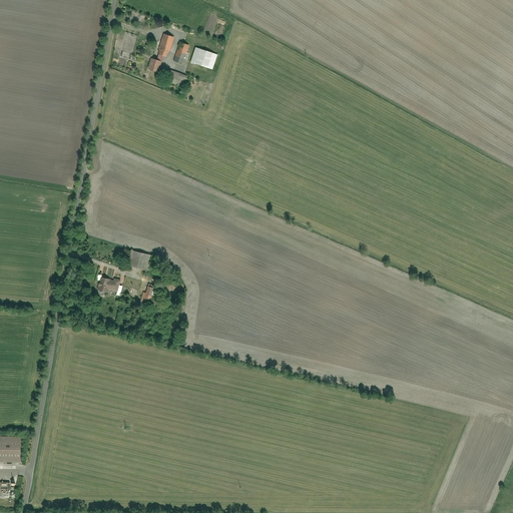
[(163,35),(157,55),(166,58),(172,38),(163,35)]
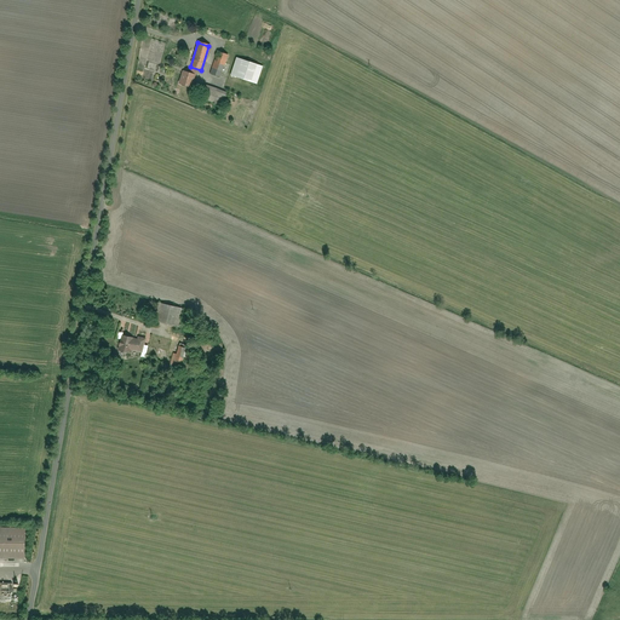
[(217,53),(210,75),(220,79),(228,57),(217,53)]
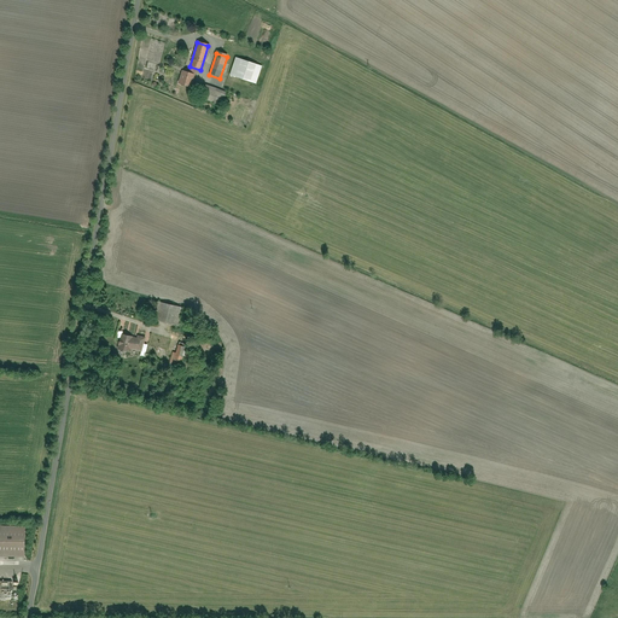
[(235,58),(228,76),(255,86),(262,66),(235,58)]
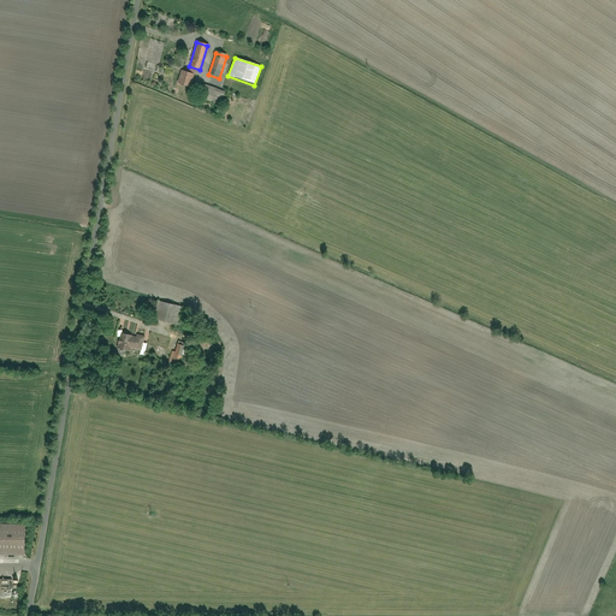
[(182,72),(177,86),(190,89),(194,76),(182,72)]
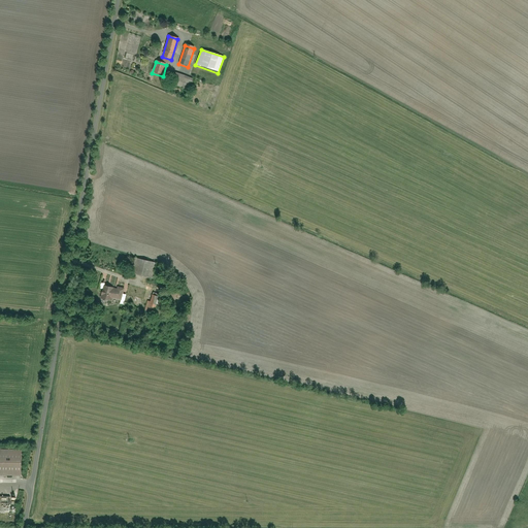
[(173,72),(170,84),(190,91),(194,79),(173,72)]
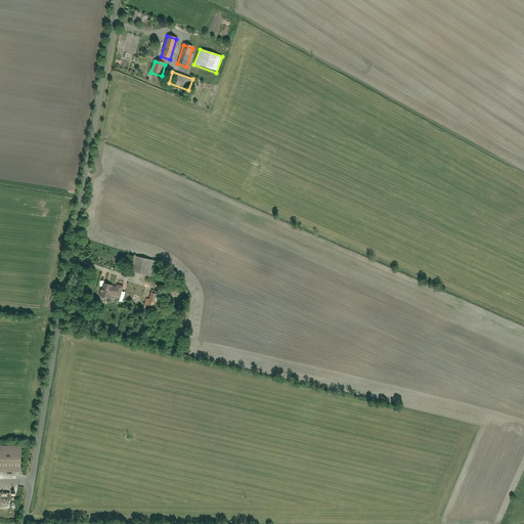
[(155,262),(132,257),(128,271),(150,276),(155,262)]
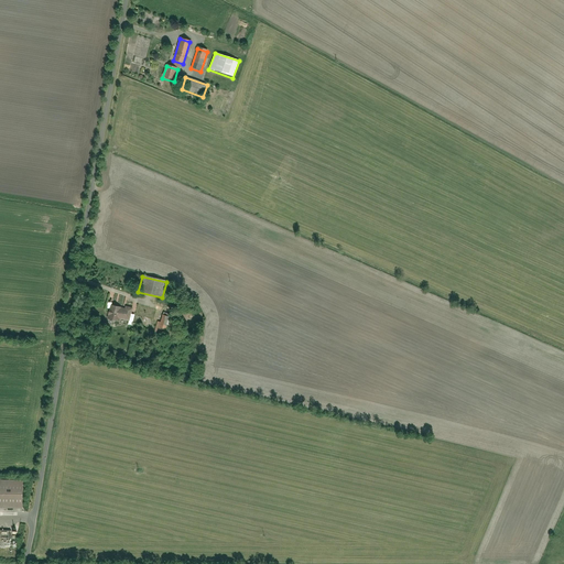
[(107,317),(107,322),(117,323),(117,318),(128,321),(130,308),(109,305),(107,317)]
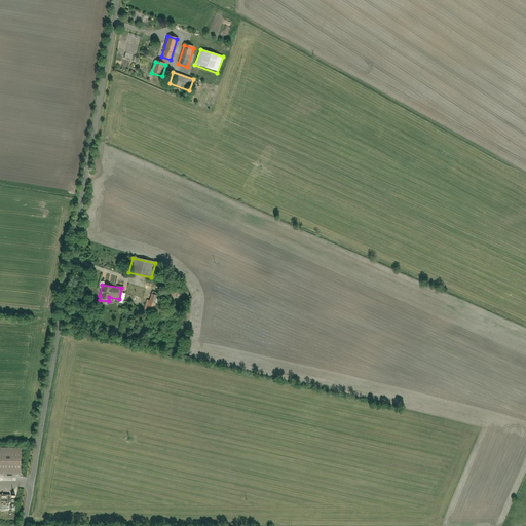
[(133,303),(134,298),(143,299),(144,291),(136,289),(136,287),(126,285),(123,301),(133,303)]
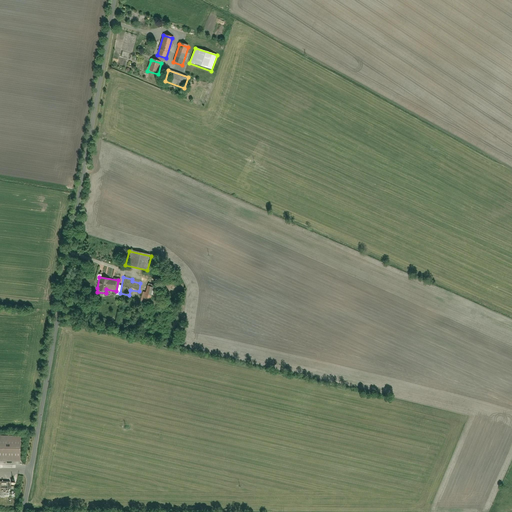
[(147,287),(144,299),(153,302),(156,289),(147,287)]
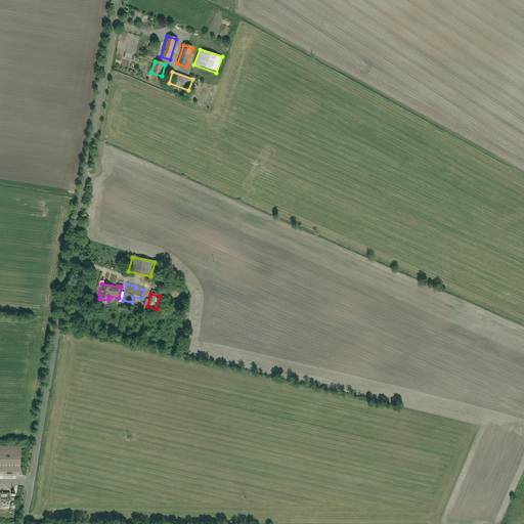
[(140,308),(133,306),(131,313),(138,315),(140,308)]
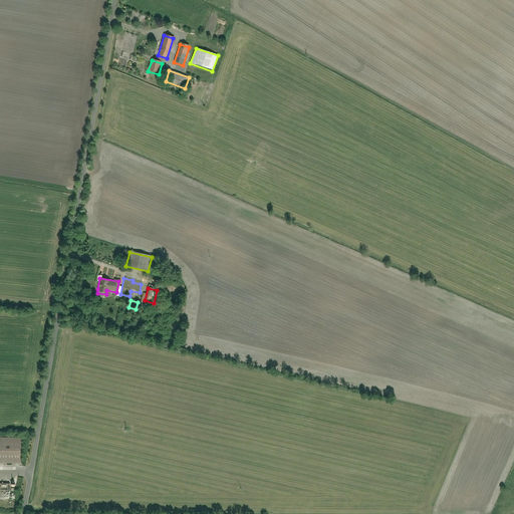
[(0,439),(0,463),(20,464),(21,440),(0,439)]
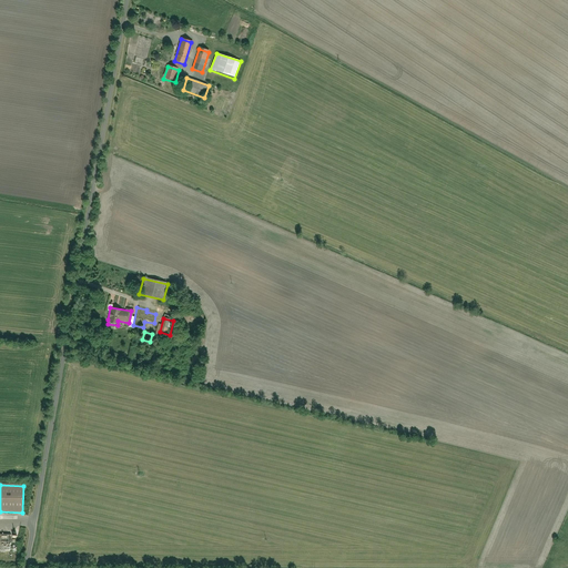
[(0,549),(11,550),(11,536),(0,535),(0,549)]
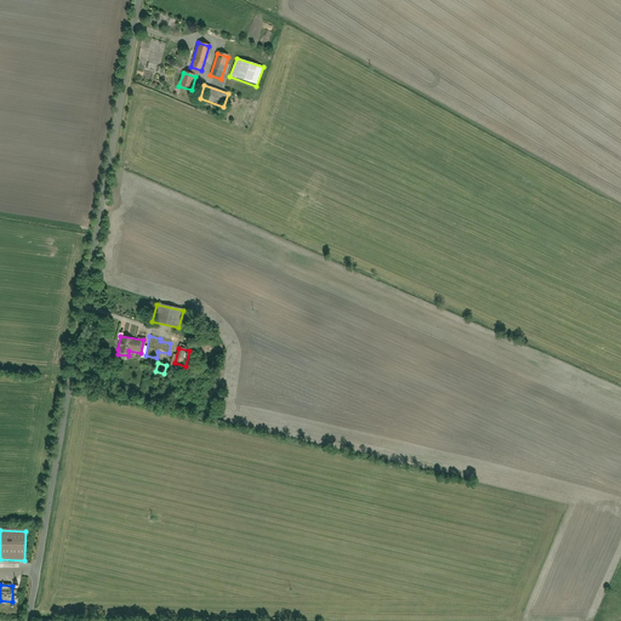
All buildings are outlined.
